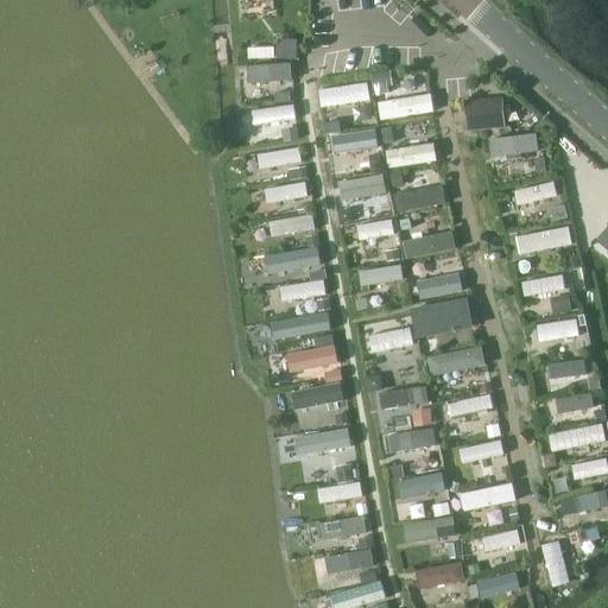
[(248,68),(249,82),(291,78),(290,64),(248,68)]
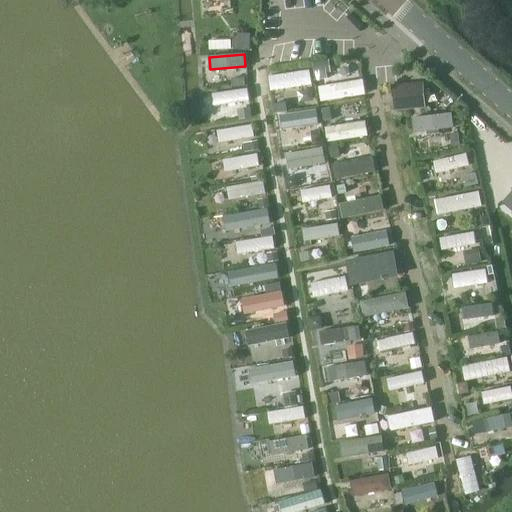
[(270,76),(272,91),(311,85),(309,69),(270,76)]
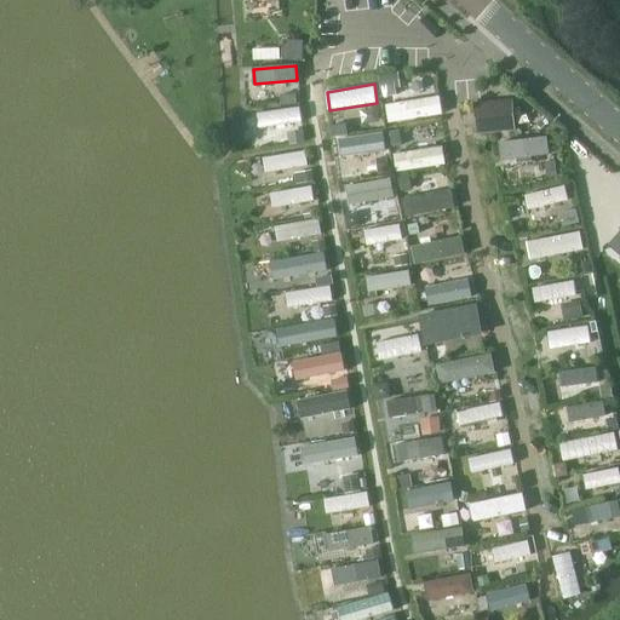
[(440,97),(388,105),(390,122),(442,114),(440,97)]
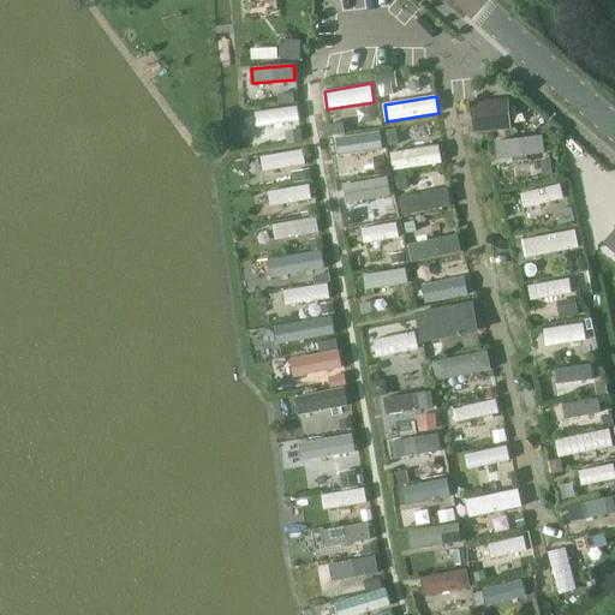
[(511,129),(508,99),(471,101),(473,132),(511,129)]
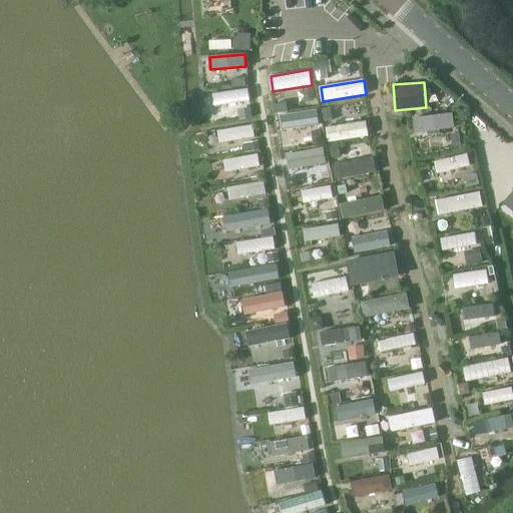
[(209,96),(211,106),(250,100),(248,89),(209,96)]
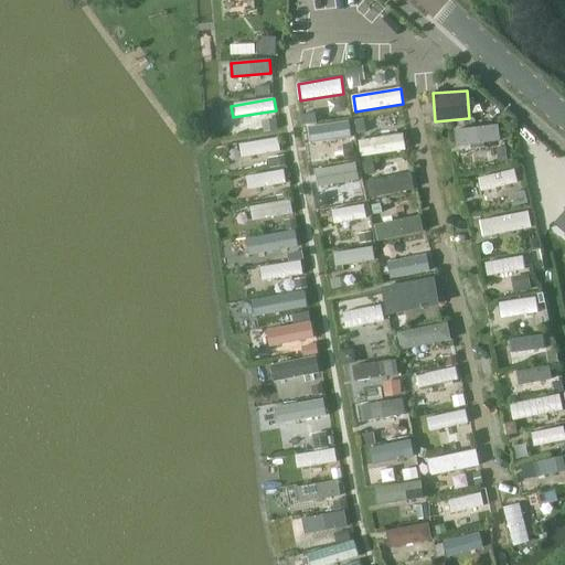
[(350,121),(312,127),(315,141),(352,135),(350,121)]
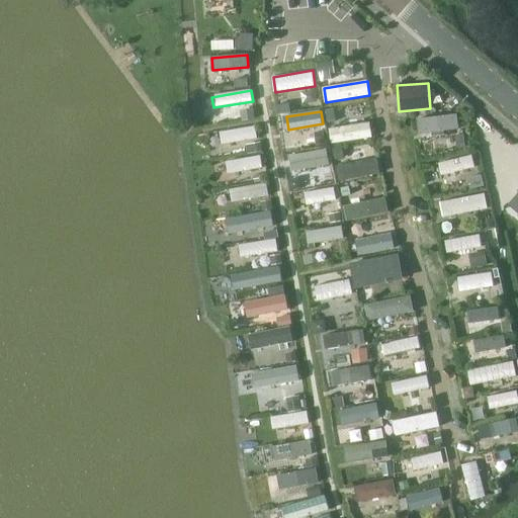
[(418,118),(420,134),(457,130),(455,114),(418,118)]
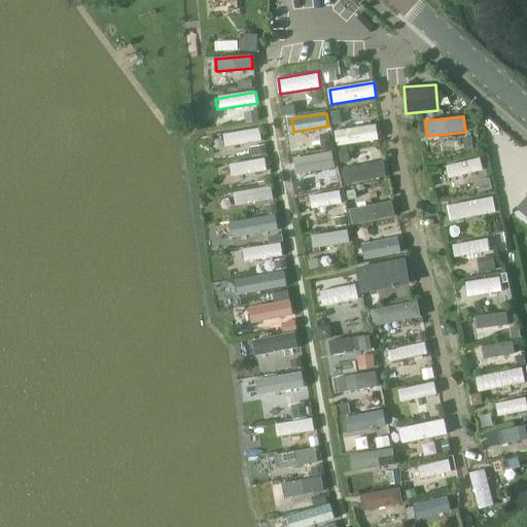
[(377,124),(335,131),(337,145),(380,139),(377,124)]
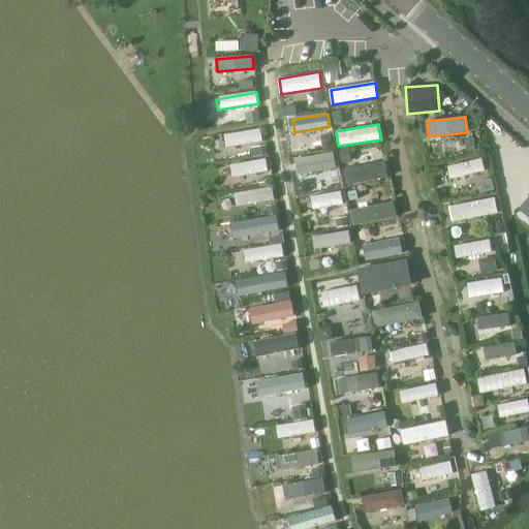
[(224,135),(226,148),(262,143),(260,130),(224,135)]
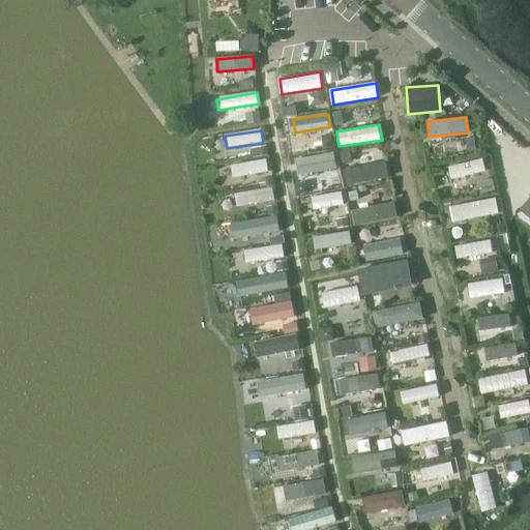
[(336,153),(296,159),(298,174),(339,167),(336,153)]
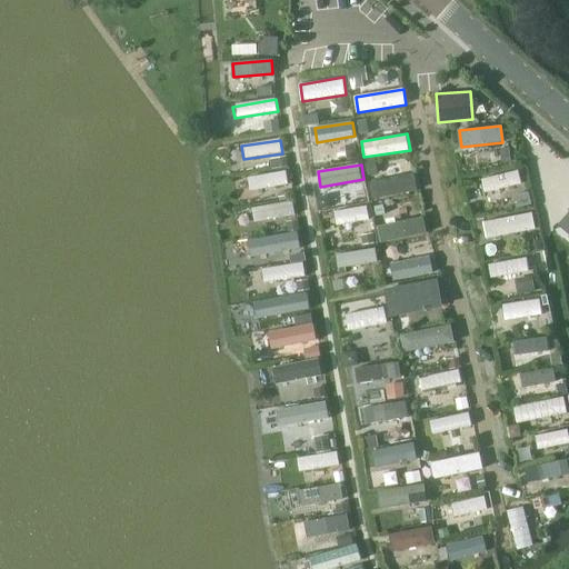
[(247,178),(249,191),(288,185),(286,171),(247,178)]
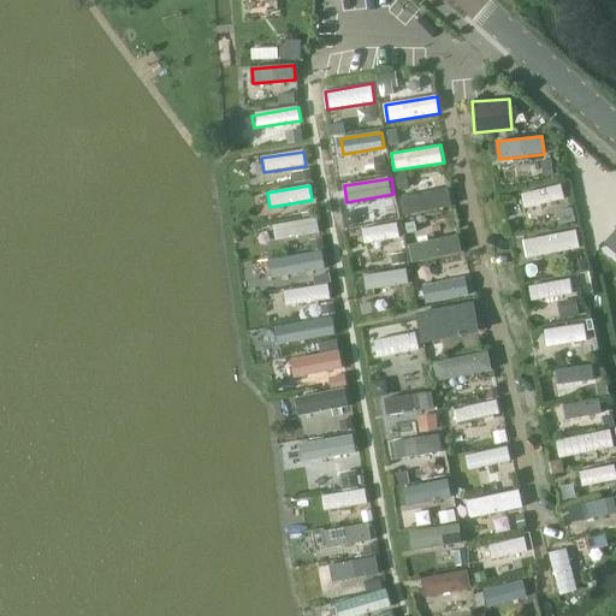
[(521,195),(523,209),(566,200),(562,185),(521,195)]
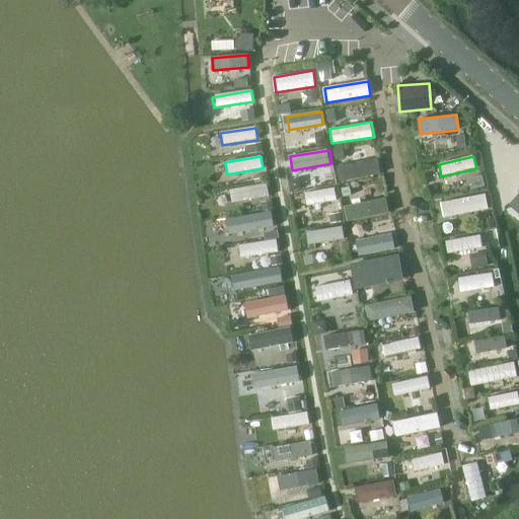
[(379,161),(340,167),(342,180),(381,174),(379,161)]
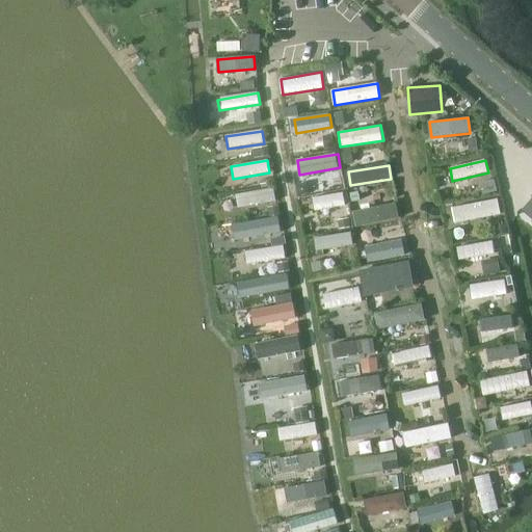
[(237,195),(239,209),(274,203),(272,189),(237,195)]
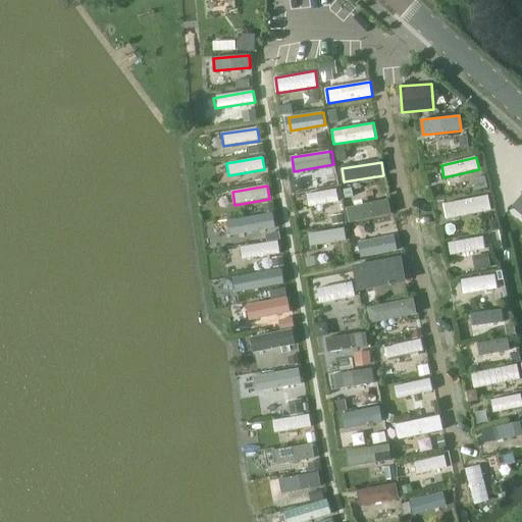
[(338,189),(308,194),(310,206),(341,201),(338,189)]
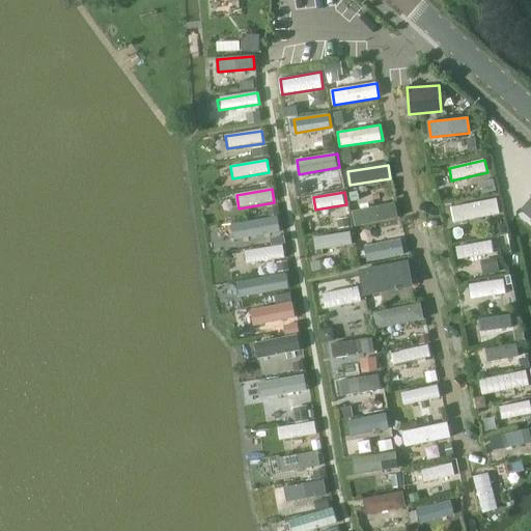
[(451,206),(453,222),(498,215),(495,198),(451,206)]
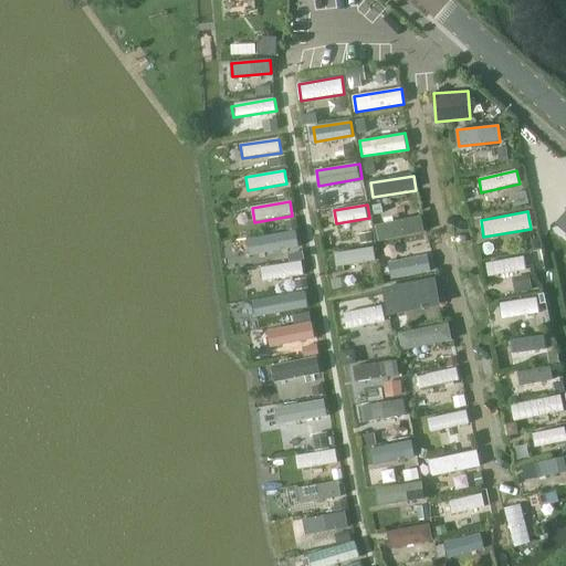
[(565,211),(555,224),(565,232),(565,211)]
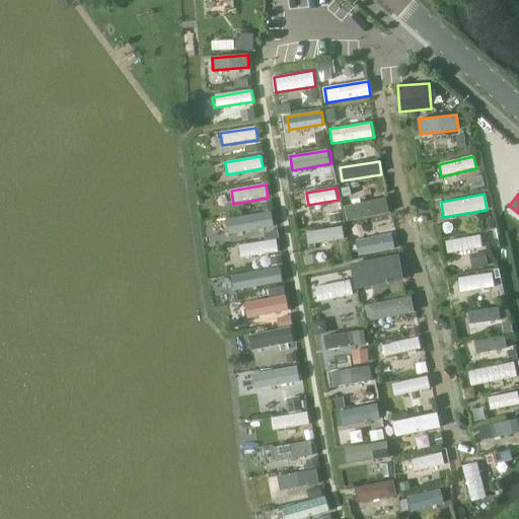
[(386,199),(347,207),(351,222),(389,214),(386,199)]
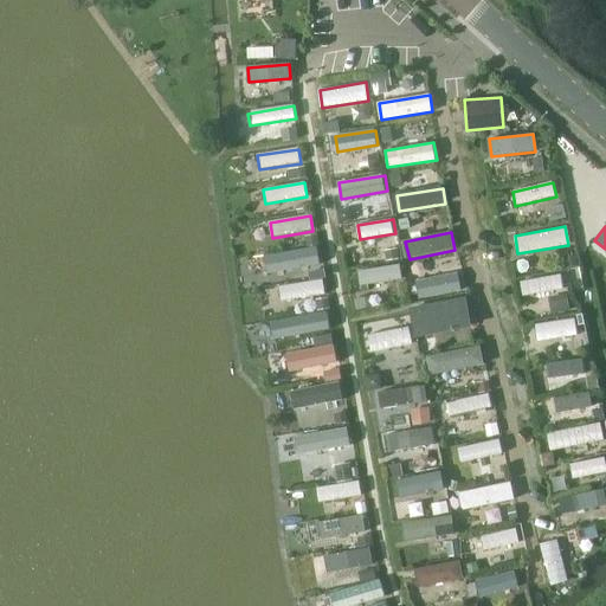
[(274,257),(276,269),(318,263),(316,250),(274,257)]
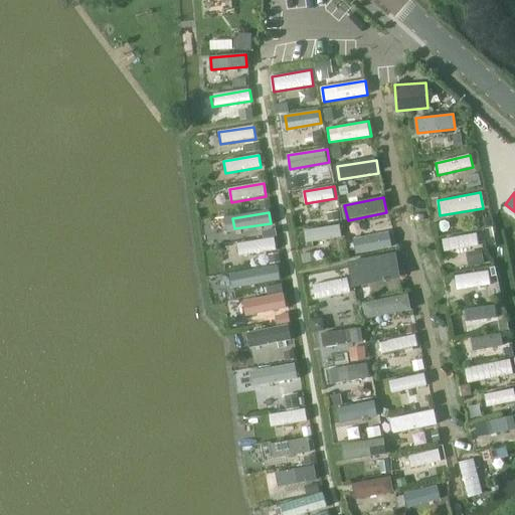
[(340,225),(305,230),(307,241),(341,236),(340,225)]
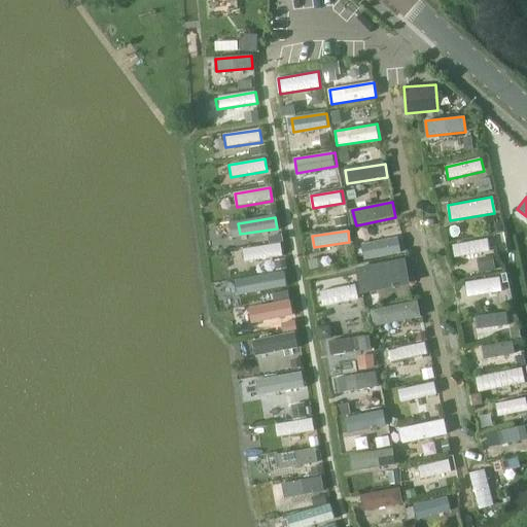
[(398,237),(361,245),(365,261),(401,253),(398,237)]
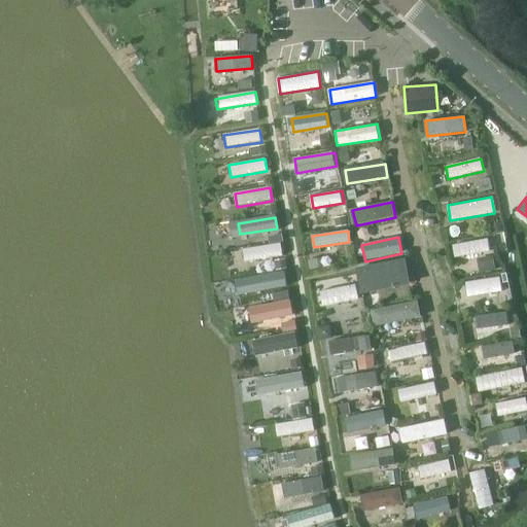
[(452,245),(454,257),(492,250),(490,239),(452,245)]
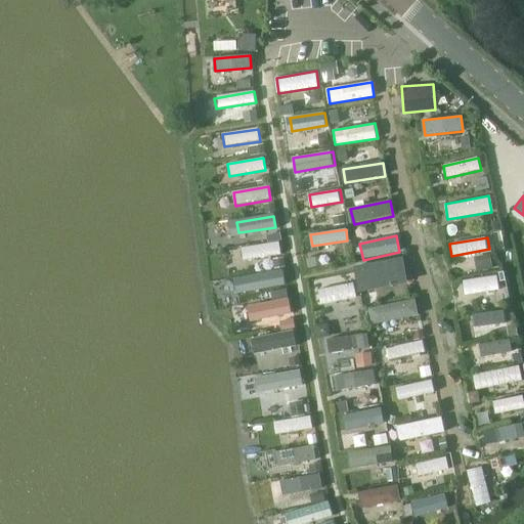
[(242,248),(244,260),(282,254),(280,242),(242,248)]
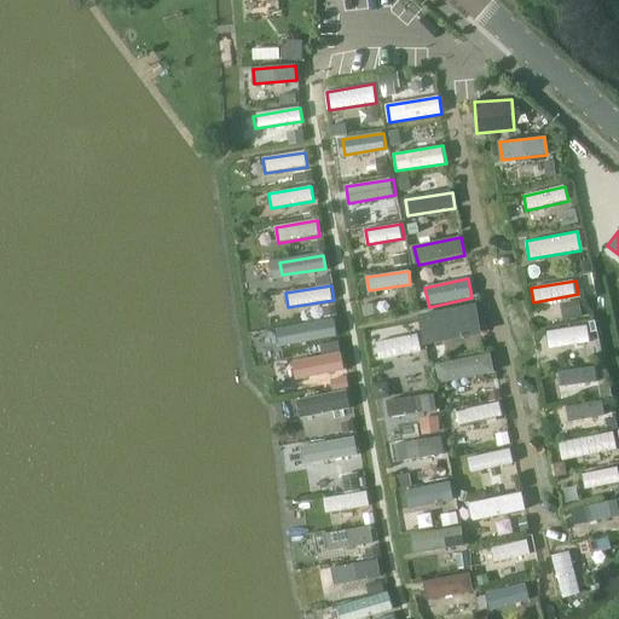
[(423,314),(428,345),(484,336),(479,305),(423,314)]
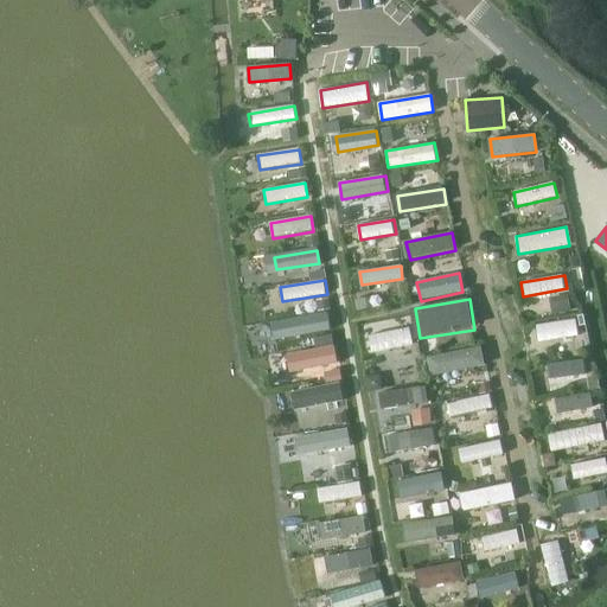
[(288,320),(291,336),(331,328),(328,313),(288,320)]
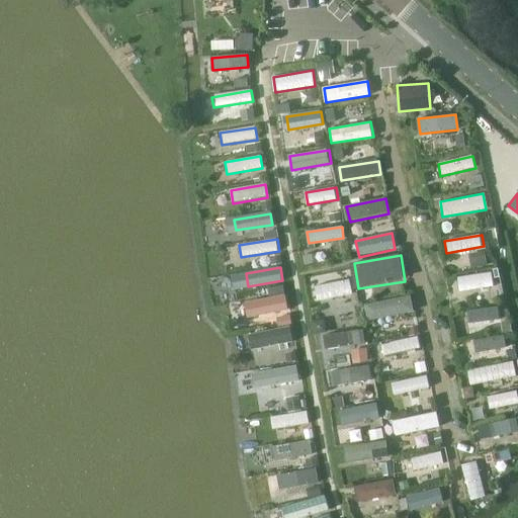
[(456,277),(458,291),(494,287),(492,273),(456,277)]
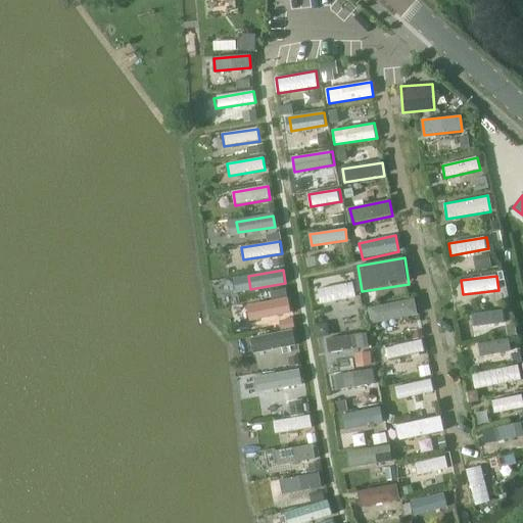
[(353,283),(318,289),(320,302),(355,297),(353,283)]
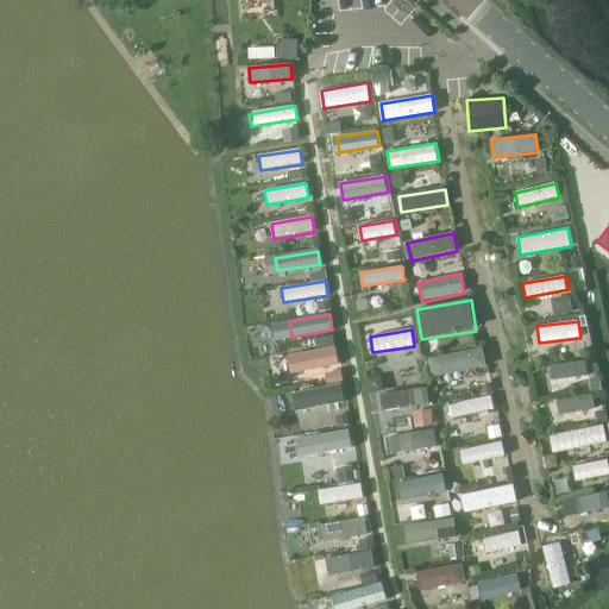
[(289,355),(292,372),(339,365),(337,347),(289,355)]
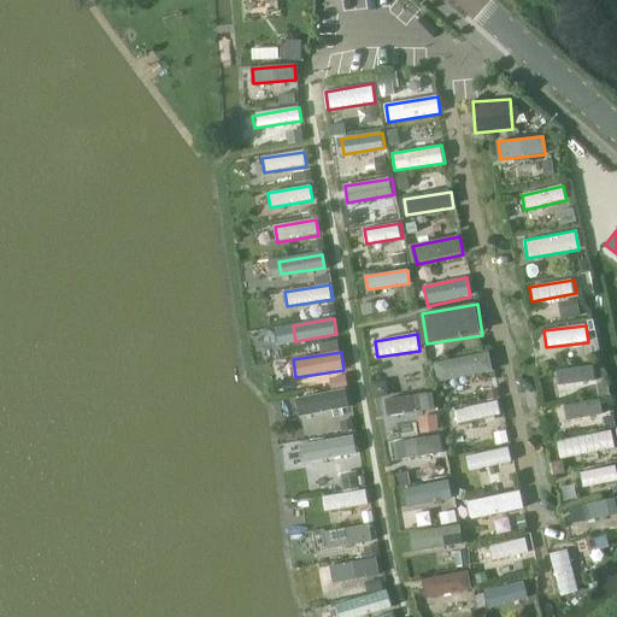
[(489,353),(438,363),(441,383),(493,372),(489,353)]
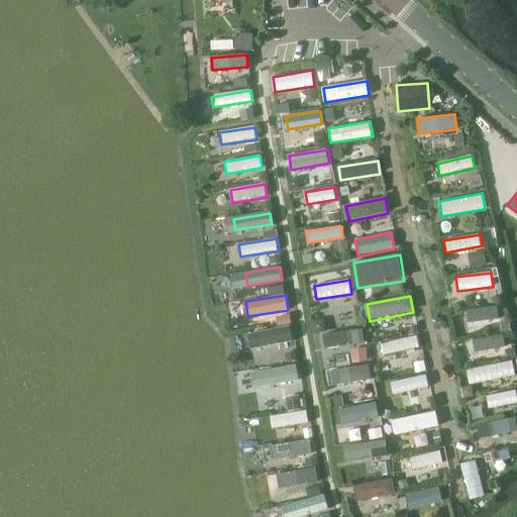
[(498,307),(468,310),(469,323),(499,320),(498,307)]
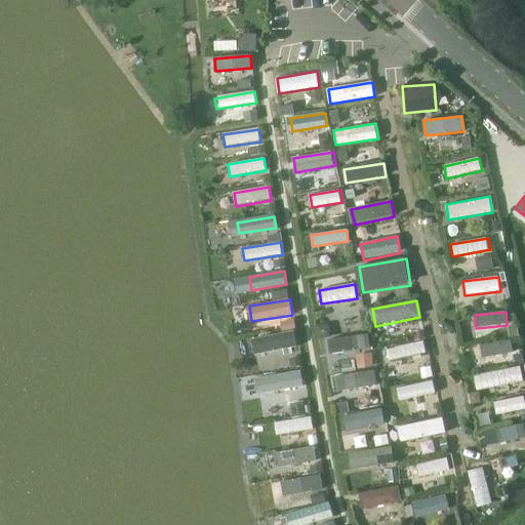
[(252,338),(254,354),(296,348),(293,332),(252,338)]
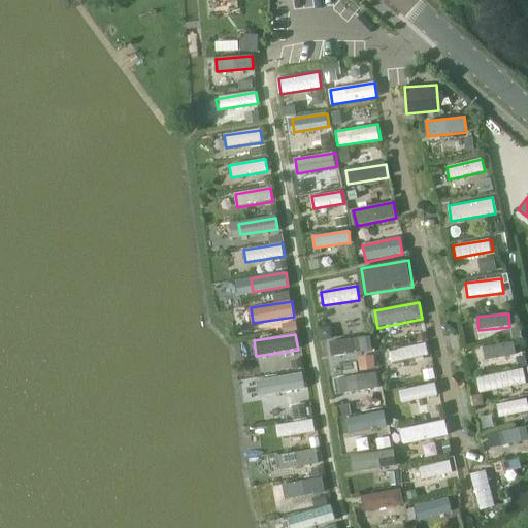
[(329,342),(331,354),(372,347),(370,334),(329,342)]
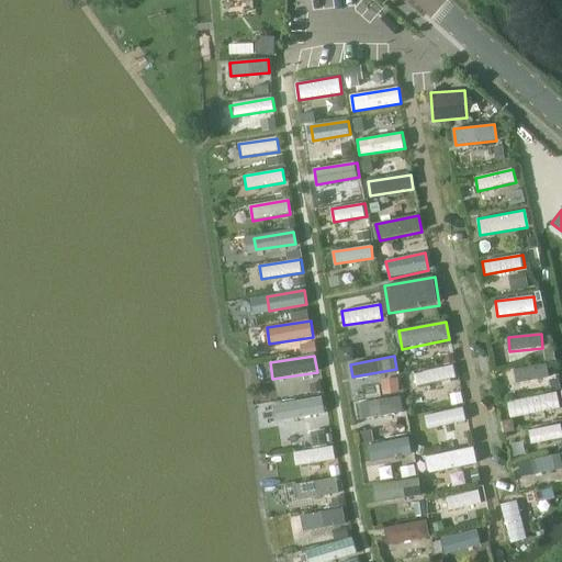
[(514,370),(516,383),(548,377),(546,363),(514,370)]
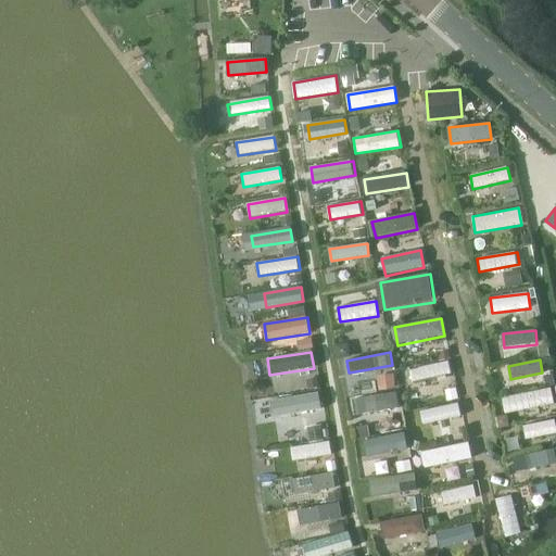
[(408,368),(412,382),(455,374),(452,361),(408,368)]
